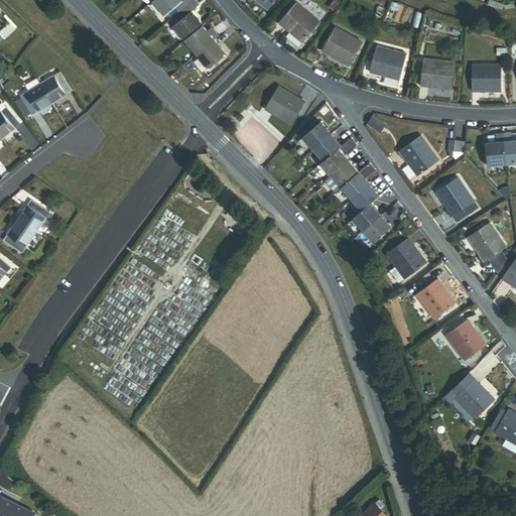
[(180,12),(195,0),(194,0),(183,0),(183,1),(182,0),(154,0),(153,1),(165,15),(169,12),(173,17),(180,12)]
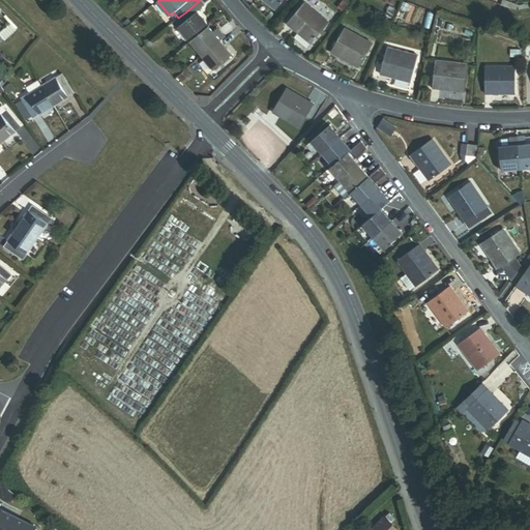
[(190,41),(209,26),(197,11),(204,6),(200,0),(185,12),(189,18),(178,27),(190,41)]
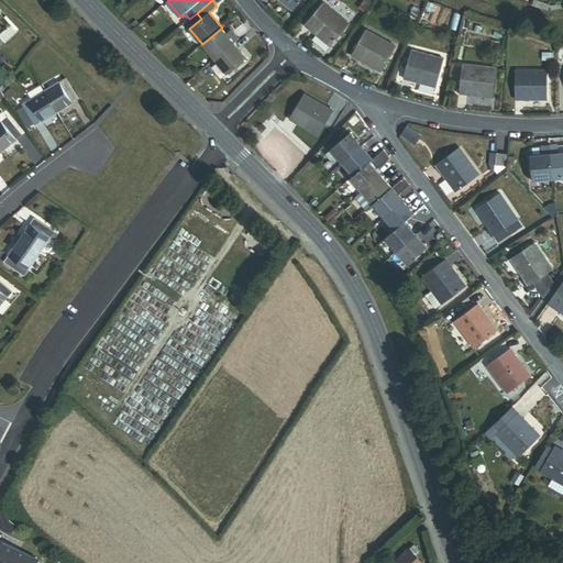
[(280,0),(293,11),(301,0),(280,0)]
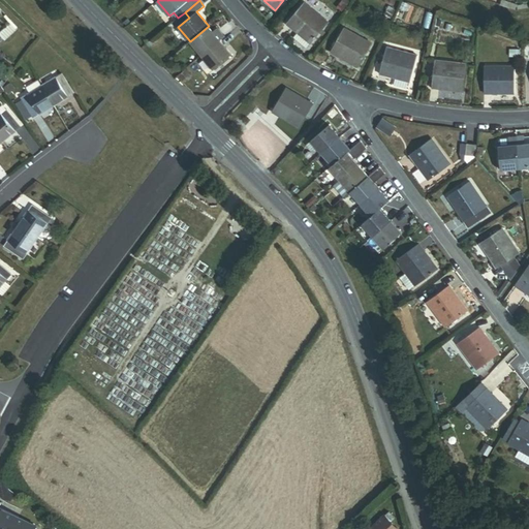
[(500,0),(499,4),(514,9),(516,4),(503,0),(500,0)]
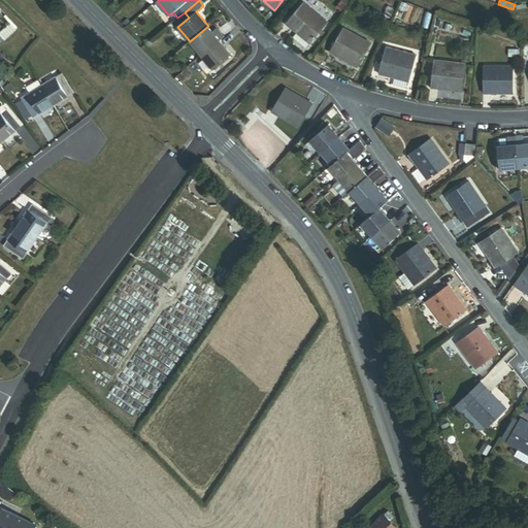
[(310,43),(328,23),(303,3),(287,23),(297,32),(309,43),(310,43)]
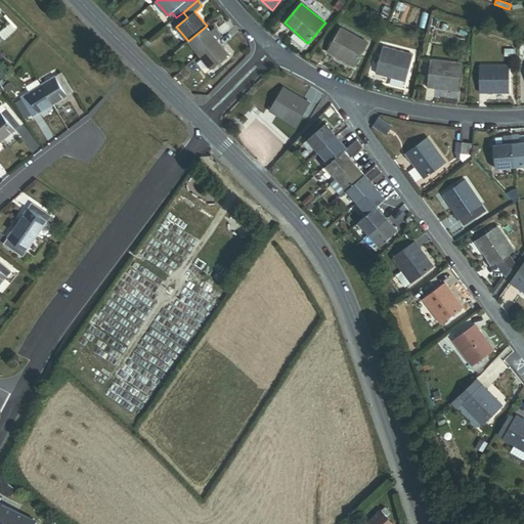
[(176,27),(187,17),(183,12),(176,17),(172,20),(176,27)]
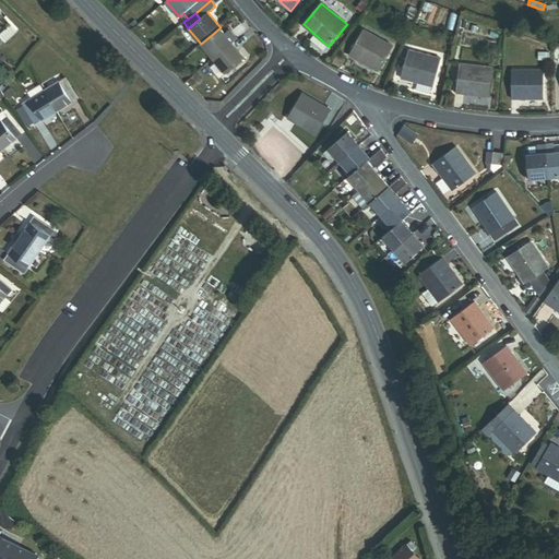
[(0,39),(6,46),(18,34),(0,16),(0,39)]
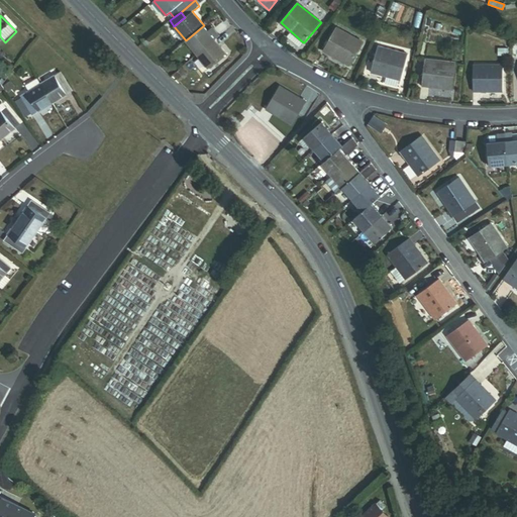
[(197,55),(215,39),(210,33),(204,25),(186,40),(197,55)]
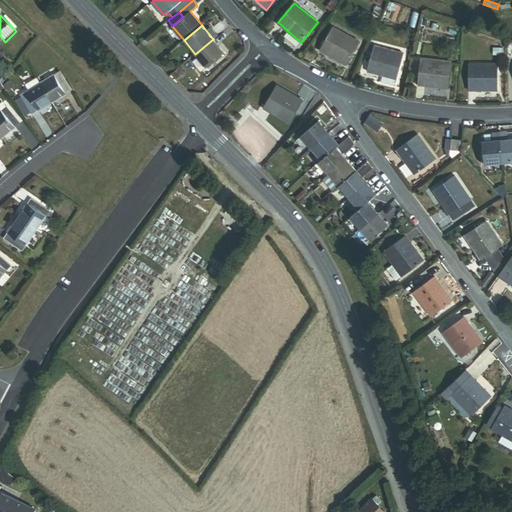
[(320,50),(347,65),(360,42),(333,27),(320,50)]
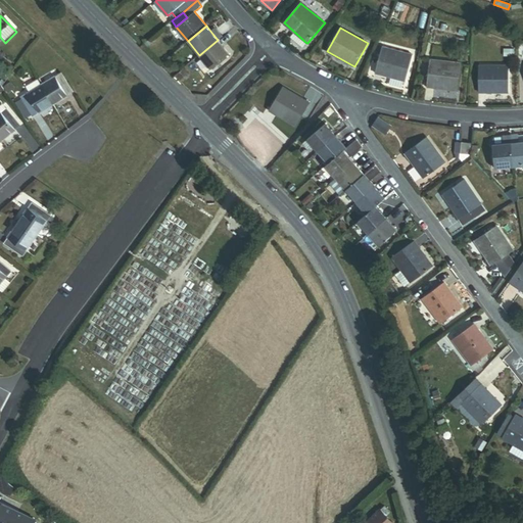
[(218,40),(222,37),(217,30),(212,34),(218,40)]
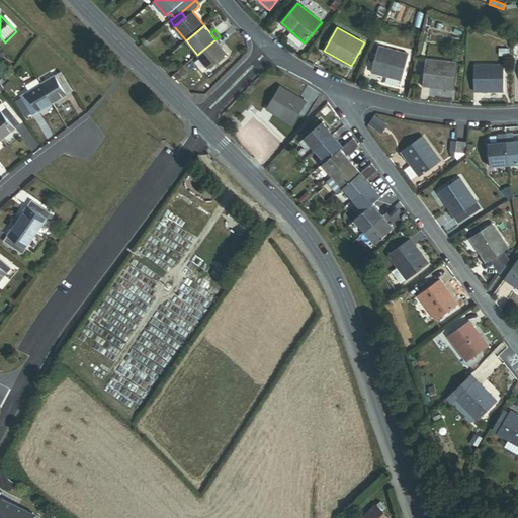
[(304,42),(291,31),(287,36),(299,47),(304,42)]
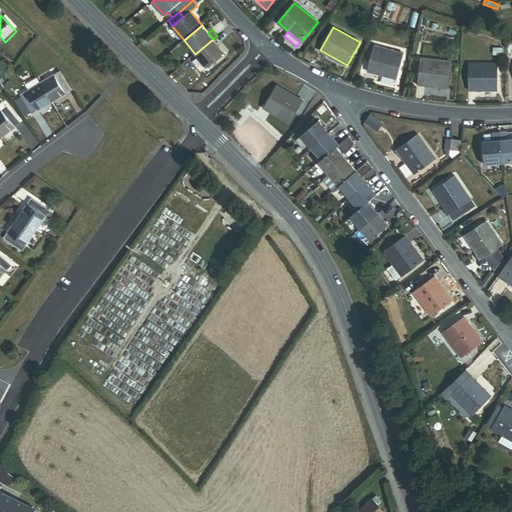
[(206,67),(224,53),(213,39),(195,54),(206,67)]
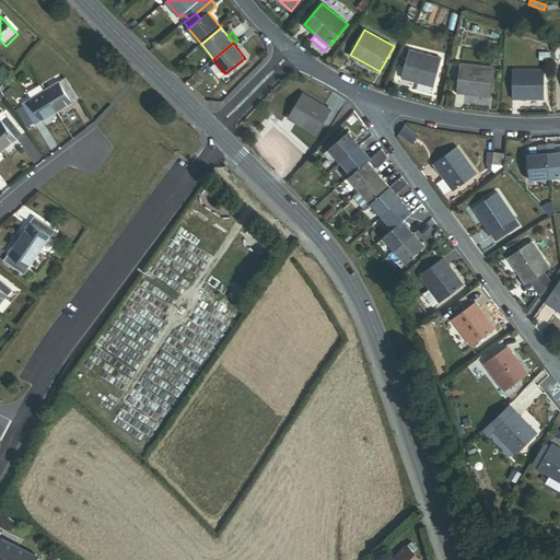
[(432,85),(434,86),(442,59),(410,50),(403,78),(419,82),(432,85)]
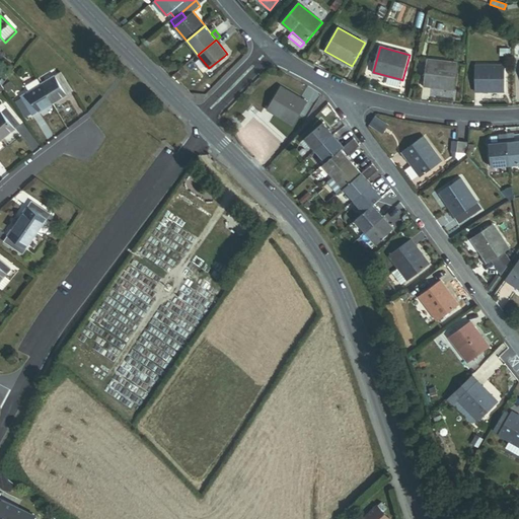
[(424,85),(454,88),(457,63),(427,59),(424,85)]
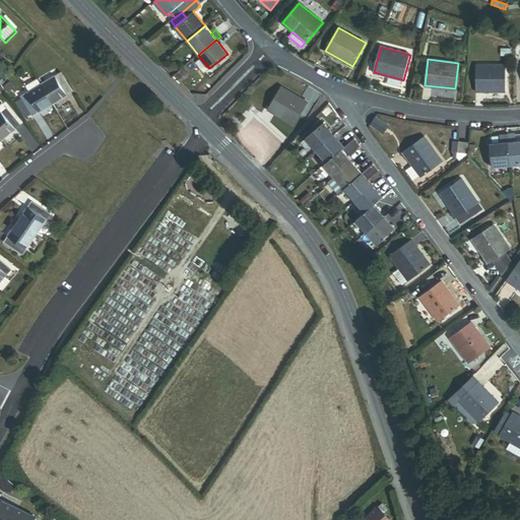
[(476,91),(506,92),(506,66),(476,65),(476,91)]
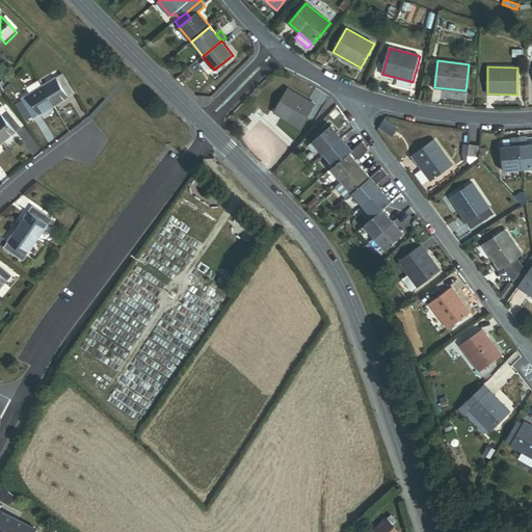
[(64,95),(71,90),(57,72),(52,76),(64,95)]
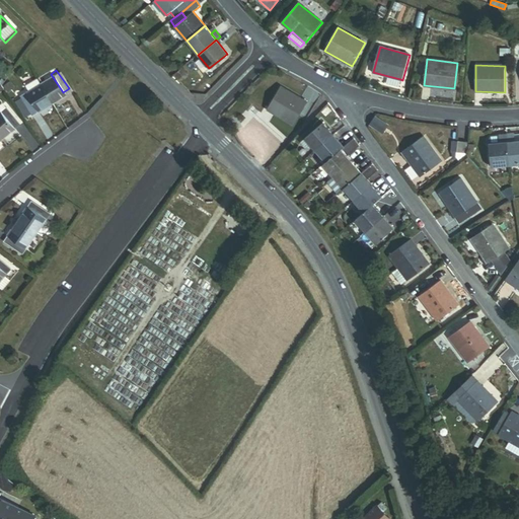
[(49,102),(63,92),(51,74),(35,84),(49,102)]
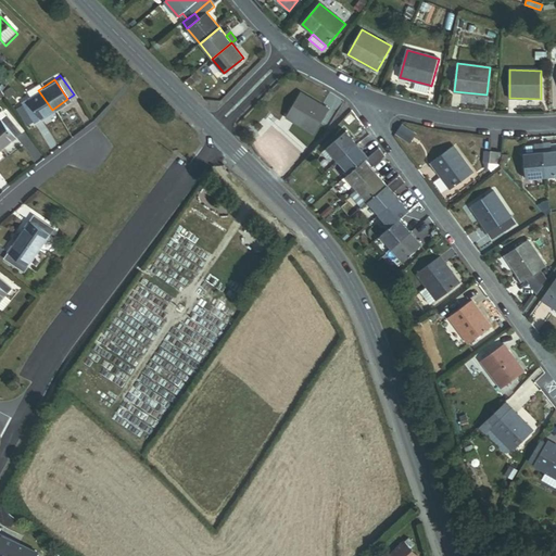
[(427,93),(429,85),(416,81),(414,89),(427,93)]
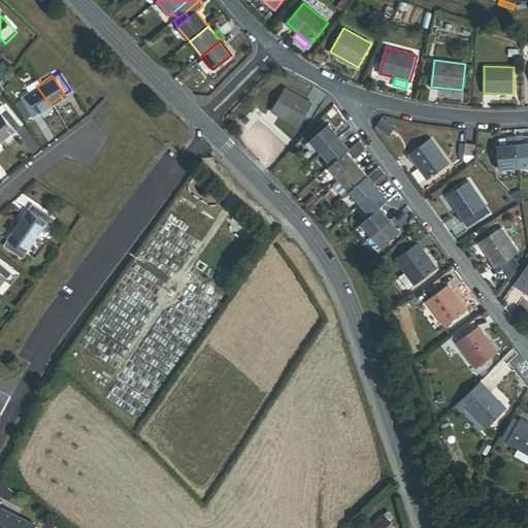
[(36,113),(50,104),(36,86),(23,95),(36,113)]
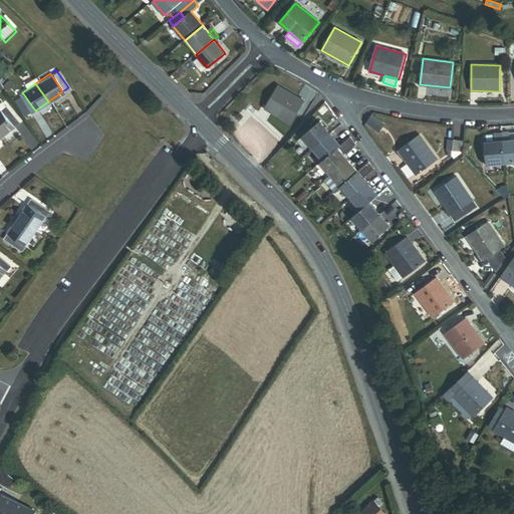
[(290,124),(291,122),(304,101),(277,86),(264,108),(290,124)]
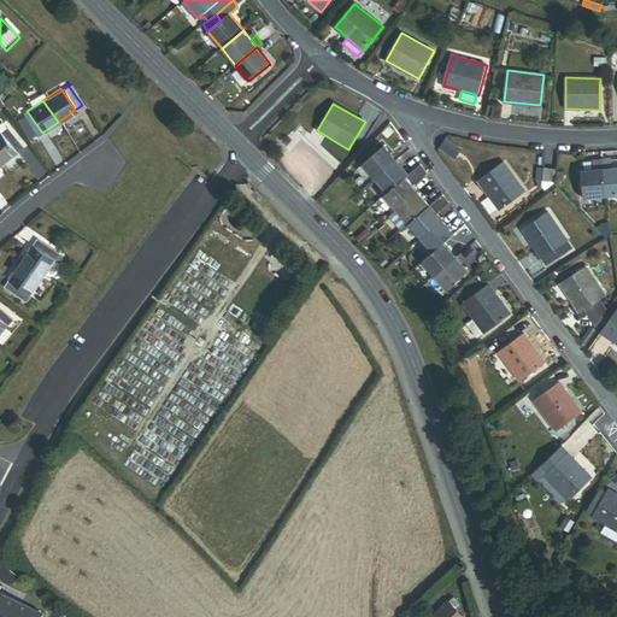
[(36,137),(42,133),(27,111),(21,116),(36,137)]
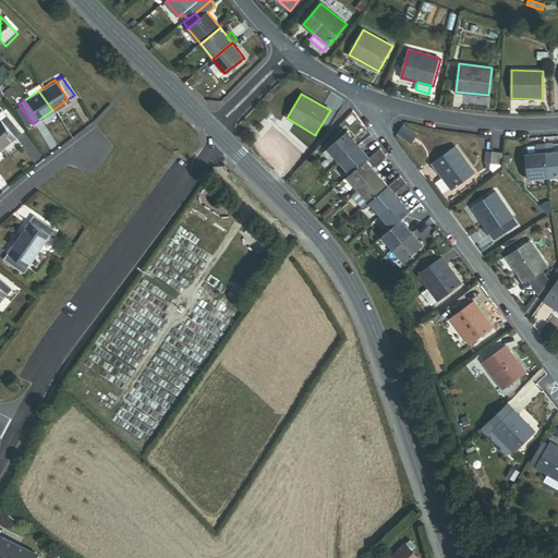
[(316,133),(323,136),(336,114),(330,110),(316,133)]
